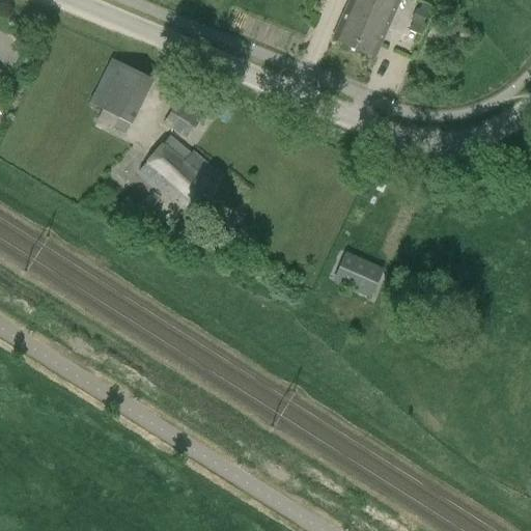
[(373,57),(399,0),(398,0),(348,0),(332,38),(373,57)]
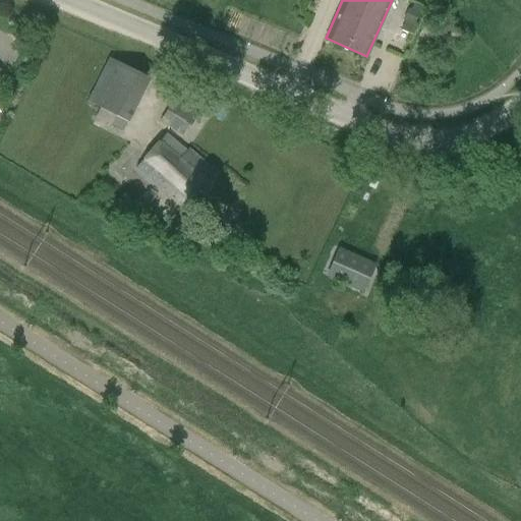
[(409,8),(404,19),(414,24),(419,13),(409,8)]
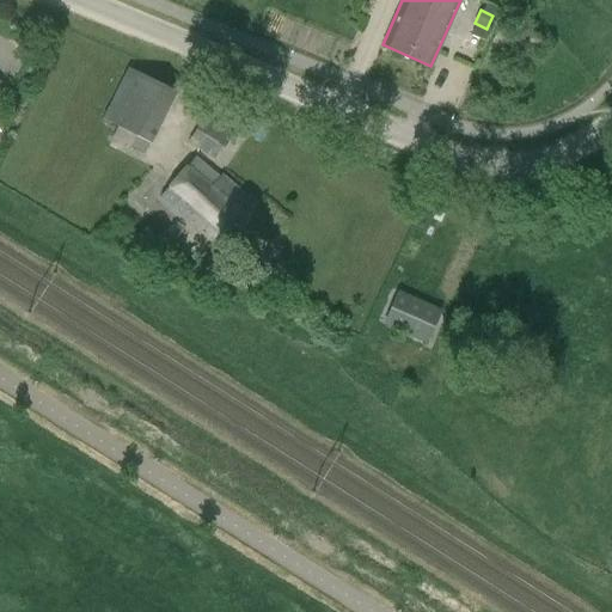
[(539,31),(527,35),(530,46),(542,43),(539,31)]
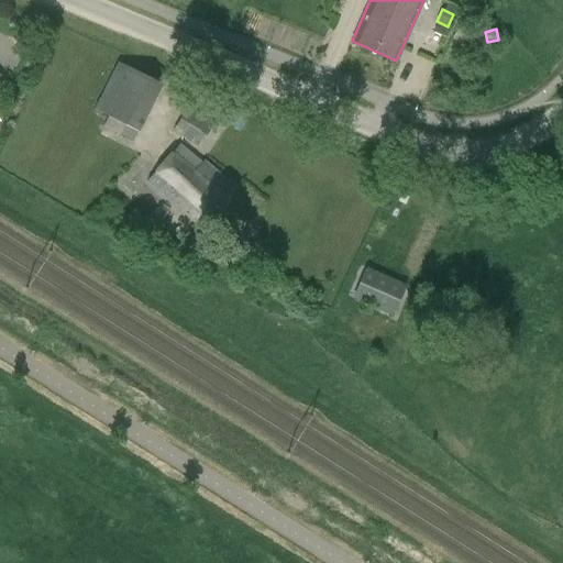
[(103,127),(132,142),(138,131),(139,132),(163,84),(118,62),(94,109),(108,117),(103,127)]
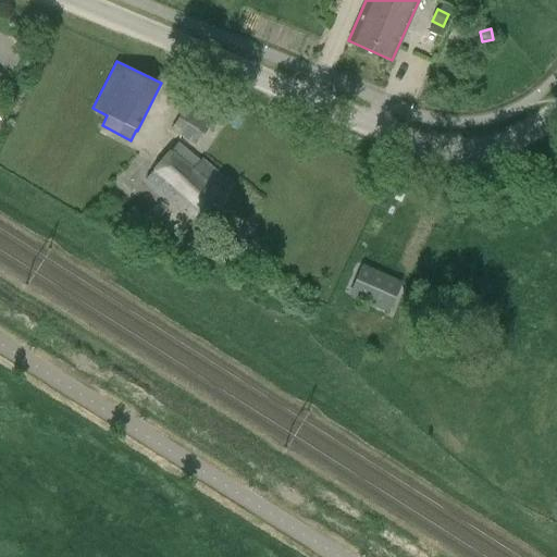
[(195,145),(210,121),(186,106),(170,128),(195,145)]
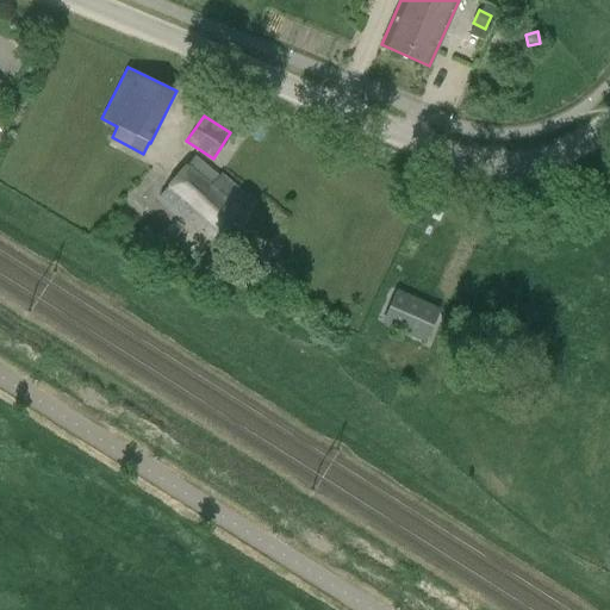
[(212,242),(250,199),(221,173),(218,175),(194,156),(160,197),(212,242)]
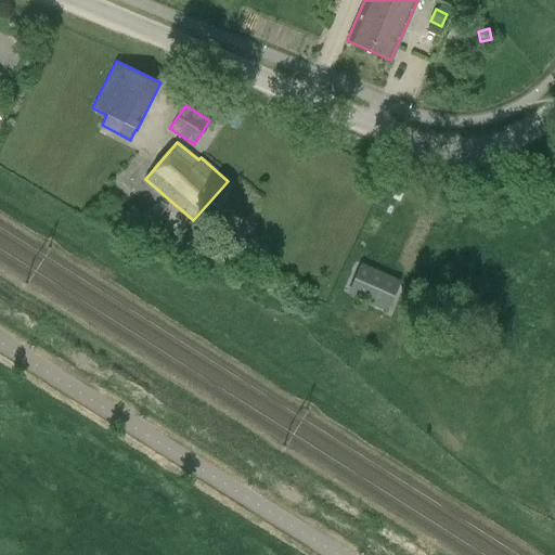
[(157,219),(167,207),(159,202),(150,213),(157,219)]
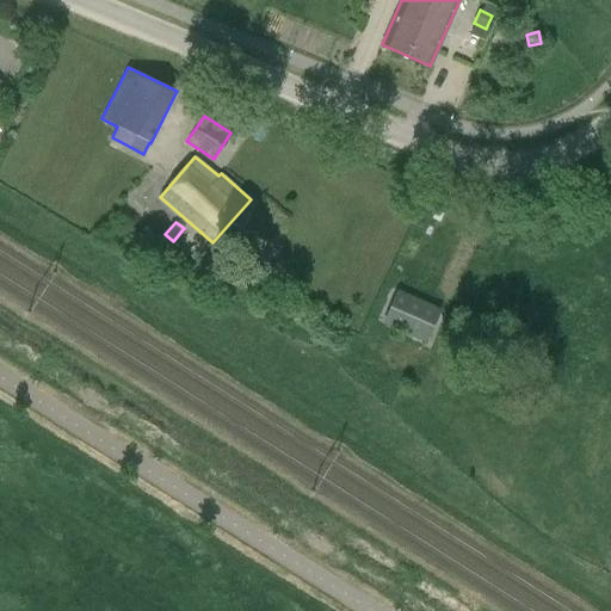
[(389,287),(375,322),(420,341),(434,306),(389,287)]
